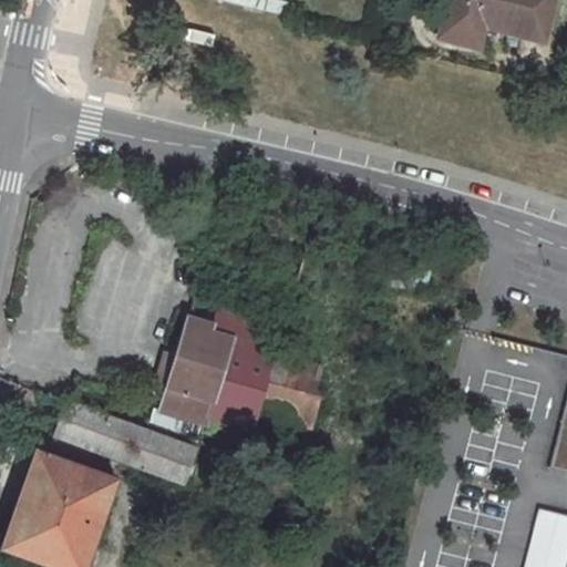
[(300,4),(276,0),(219,0),(219,1),(297,17),(300,4)]
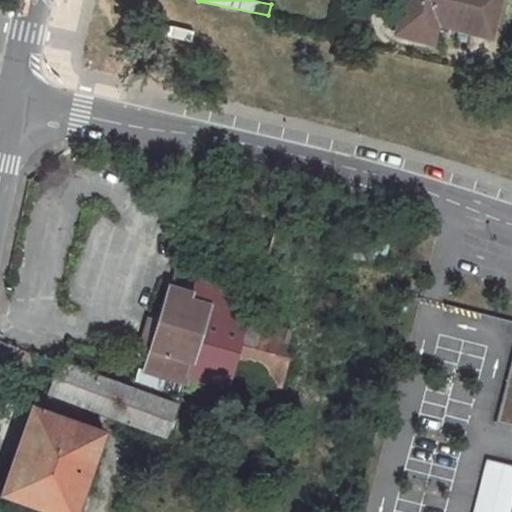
[(400,30),(400,32),(426,40),(431,22),(490,36),(499,0),(401,0),(394,28),(400,30)]
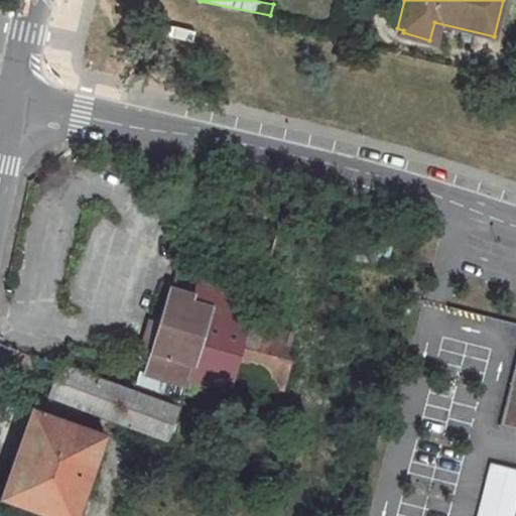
[(515,167),(506,165),(504,178),(515,180),(515,167)]
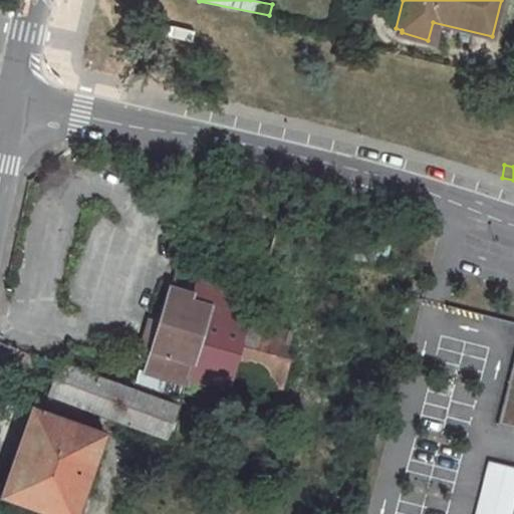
[(193,292),(169,285),(144,371),(230,396),(237,370),(280,382),(294,331),(247,317),(253,296),(197,280),(193,292)]
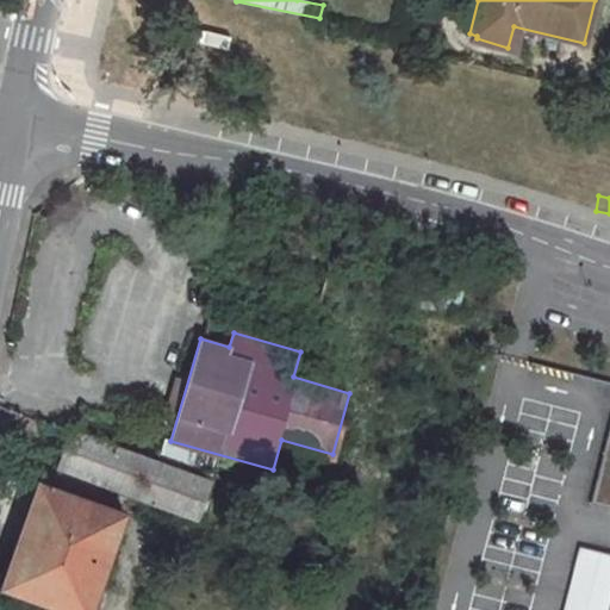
[(199,522),(213,480),(70,433),(56,474),(199,522)]
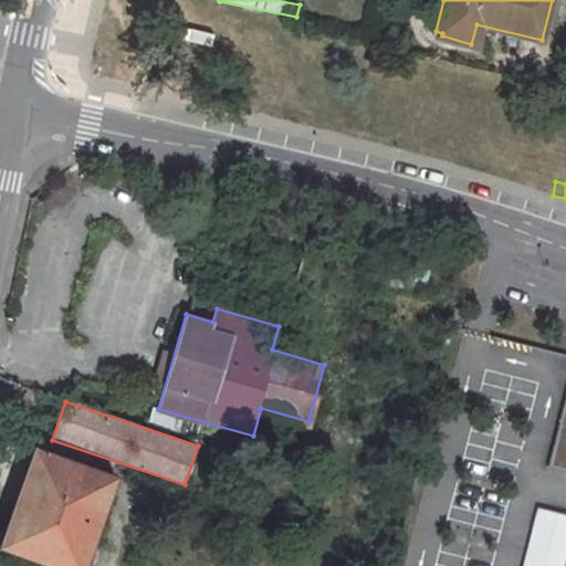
[(565,401),(549,471),(565,474),(565,401)]
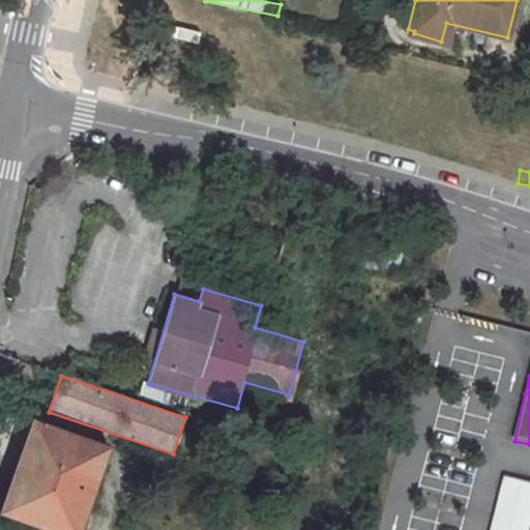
[(145,384),(140,394),(168,406),(172,394),(145,384)]
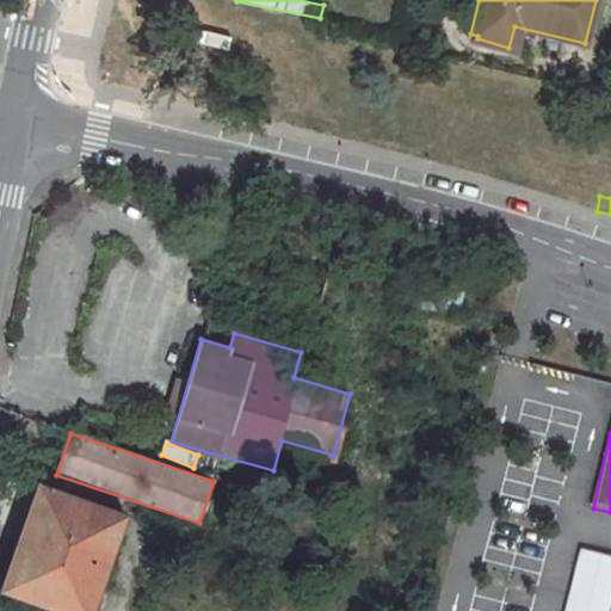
[(39,485),(2,590),(63,610),(91,610),(124,514),(39,485)]
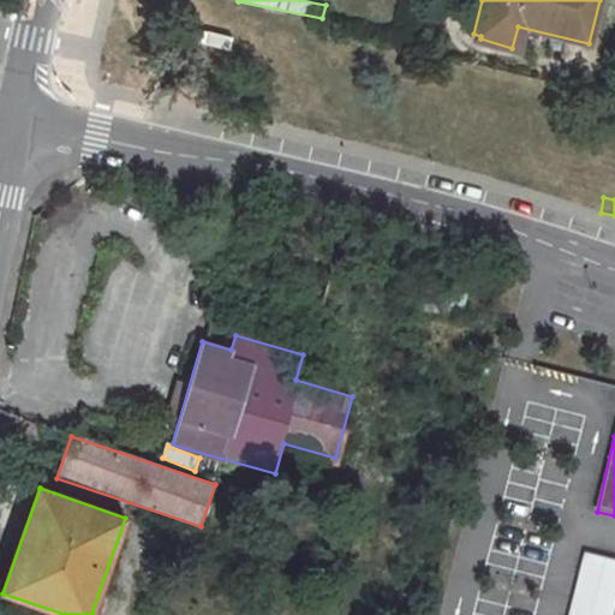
[(614,560),(585,554),(569,614),(611,614),(614,605),(614,560)]
